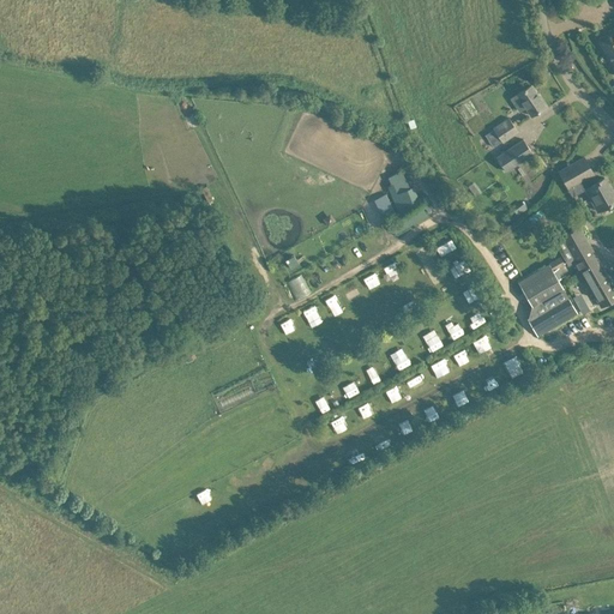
[(609,35),(599,40),(613,68),(613,28),(608,31),(609,35)]
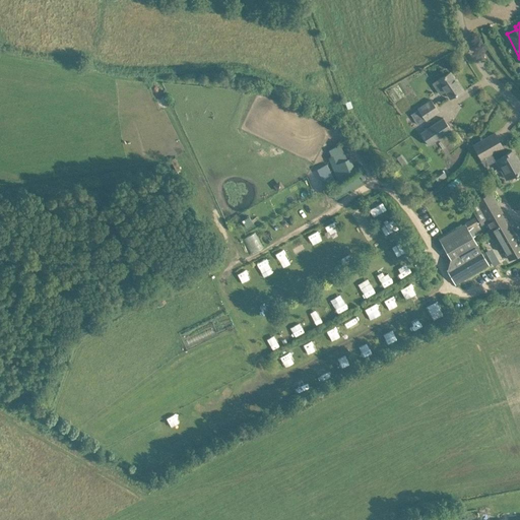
[(445,90),(450,98),(462,89),(450,72),(433,83),(440,93),(445,90)]
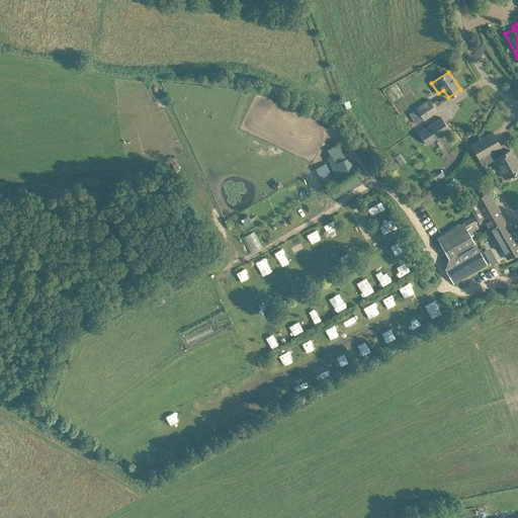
[(416,108),(424,119),(437,111),(429,99),(416,108)]
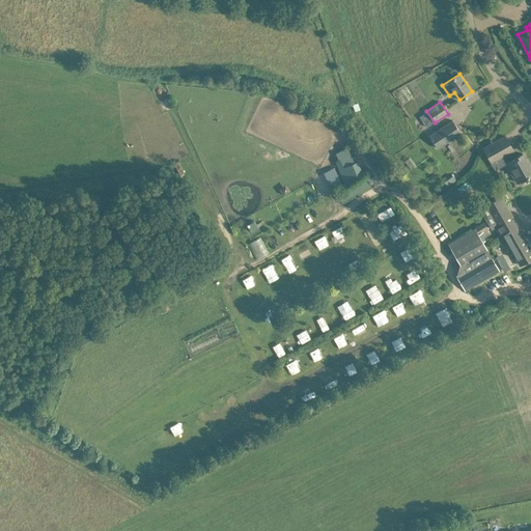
[(429,136),(438,148),(460,133),(452,120),(429,136)]
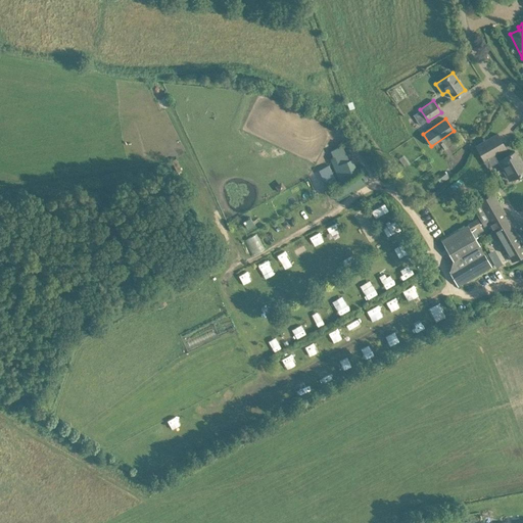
[(522,171),(522,165),(515,151),(509,154),(505,148),(506,148),(497,134),(476,146),(484,160),(497,152),(502,158),(501,158),(505,165),(502,168),(509,180),(522,171)]
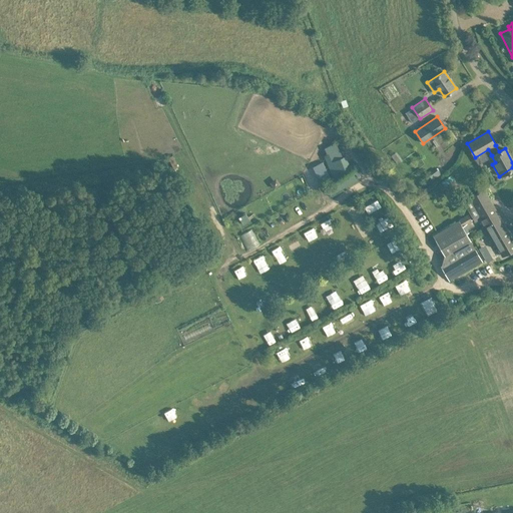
[(324,154),(331,174),(346,170),(337,142),(325,146),(327,153),(324,154)]
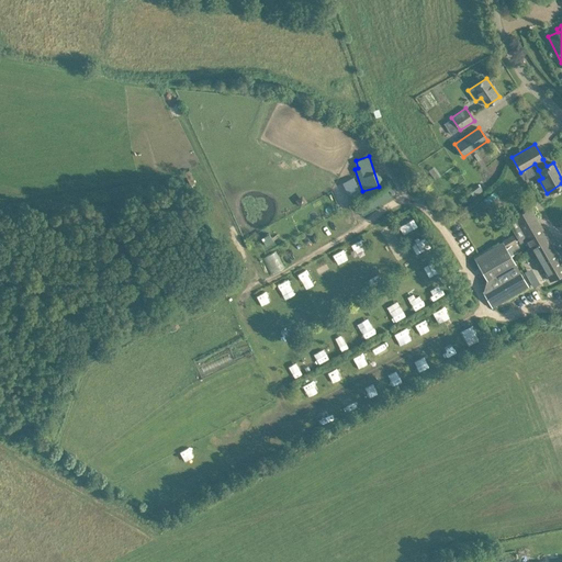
[(343,181),(352,200),(362,194),(352,176),(343,181)]
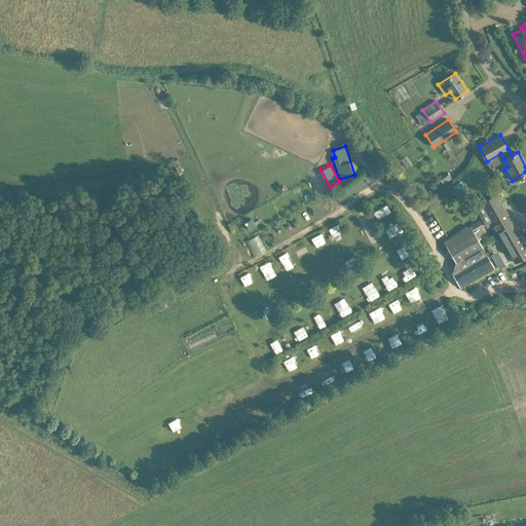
[(363,178),(342,185),(345,192),(365,185),(363,178)]
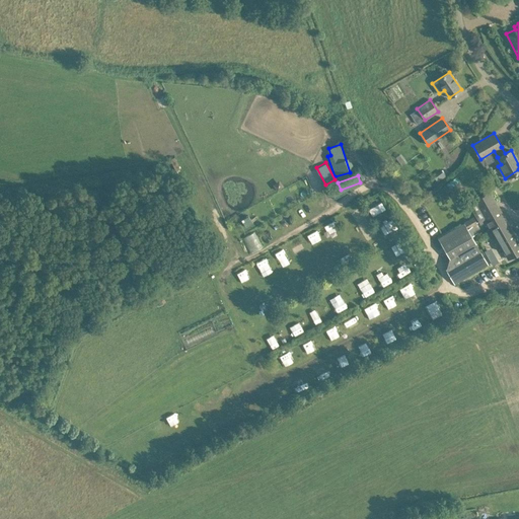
[(518,252),(518,243),(490,193),(474,201),(508,258),(518,252)]
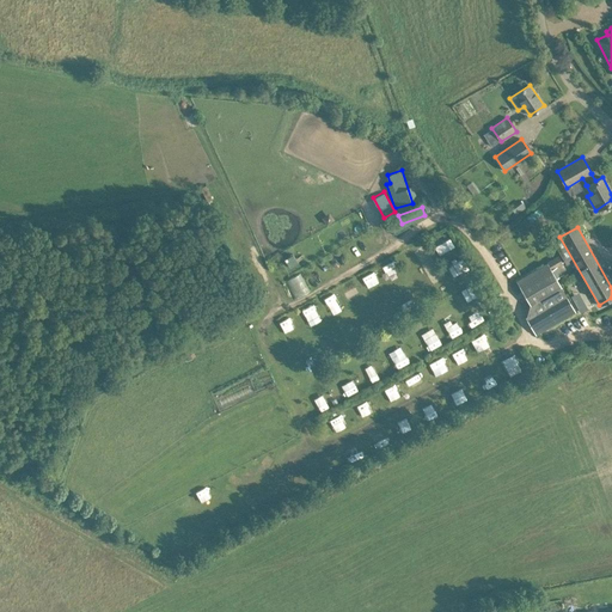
[(439,255),(454,246),(450,237),(434,245),(439,255)]
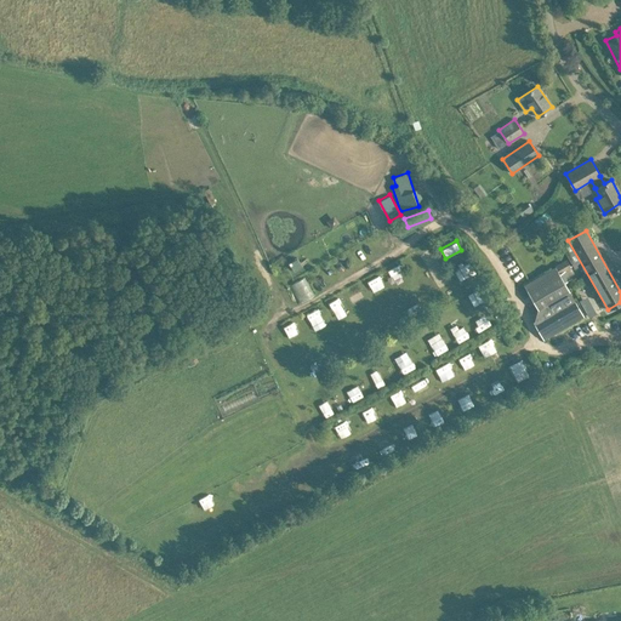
[(571,268),(567,260),(556,266),(560,274),(571,268)]
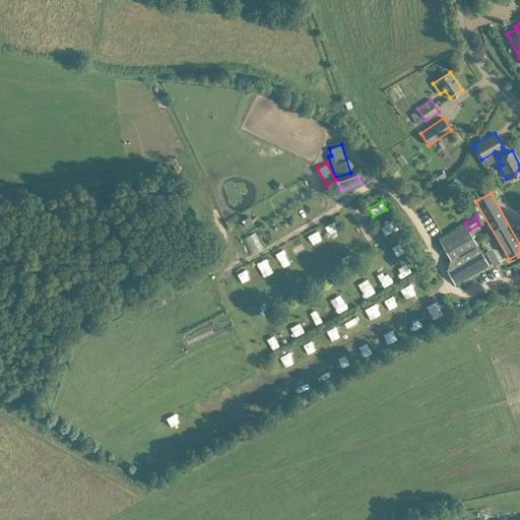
[(393,219),(381,228),(386,236),(398,228),(393,219)]
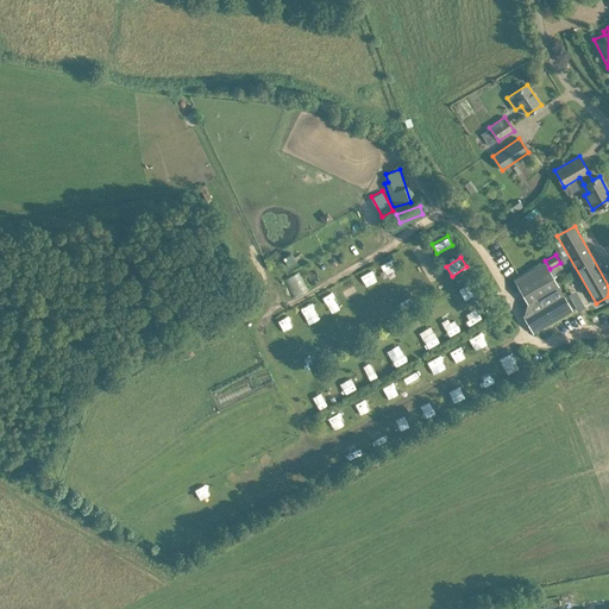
[(384,275),(396,269),(390,258),(380,265),(384,275)]
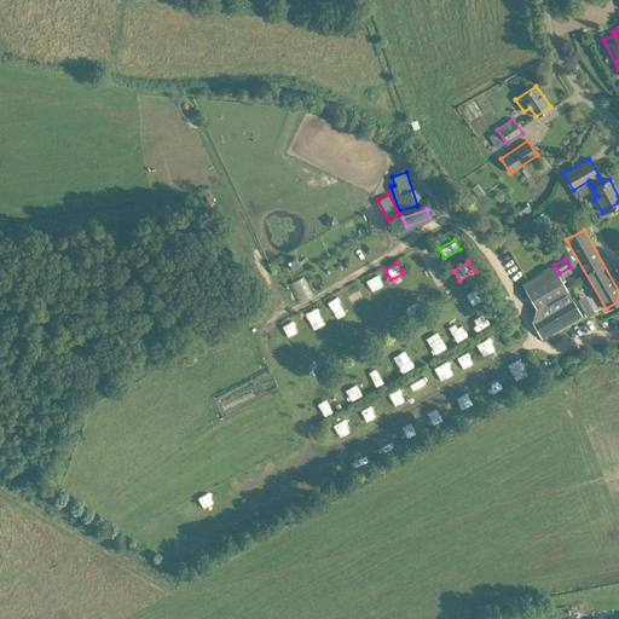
[(550,276),(526,290),(542,318),(533,324),(542,339),(582,314),(554,266),(548,271),(550,276)]
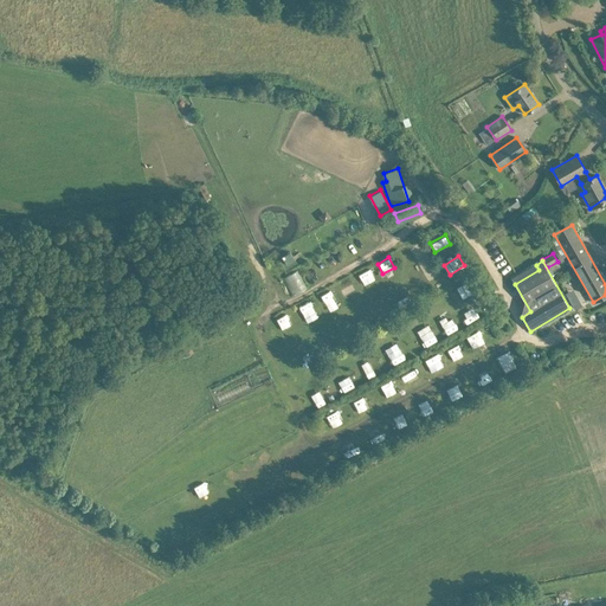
[(363,284),(375,279),(371,269),(360,274),(363,284)]
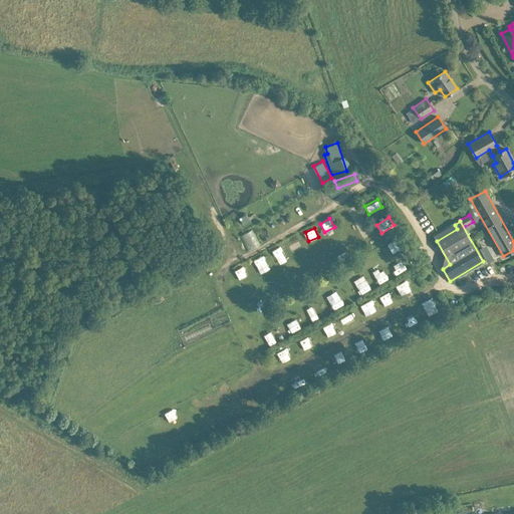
[(247,250),(259,245),(253,230),(240,235),(247,250)]
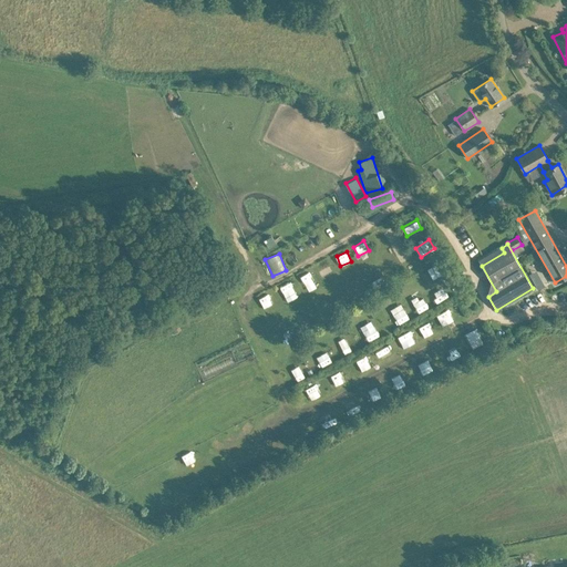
[(316,267),(320,277),(331,271),(327,261),(316,267)]
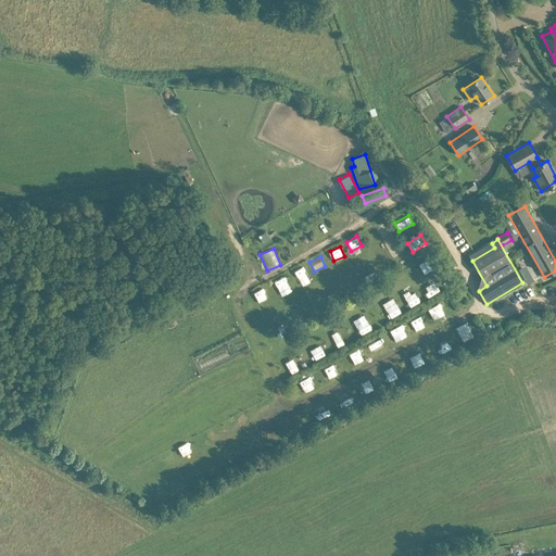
[(419,262),(422,274),(433,270),(430,258),(419,262)]
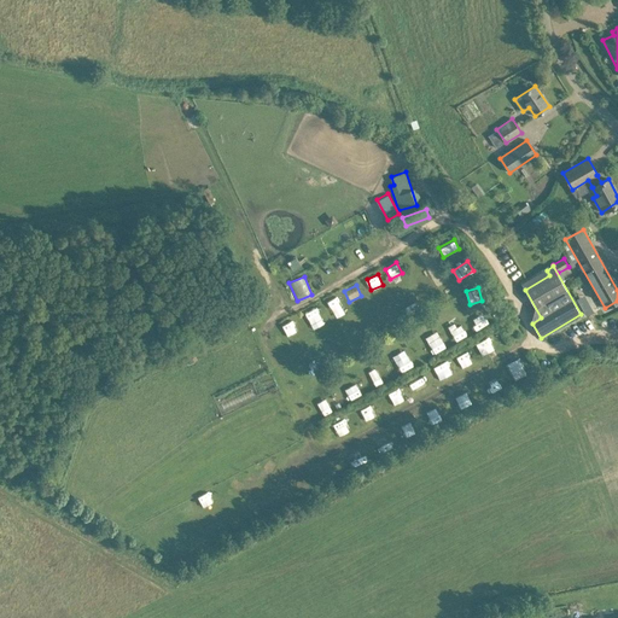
[(326,301),(331,310),(343,304),(338,295),(326,301)]
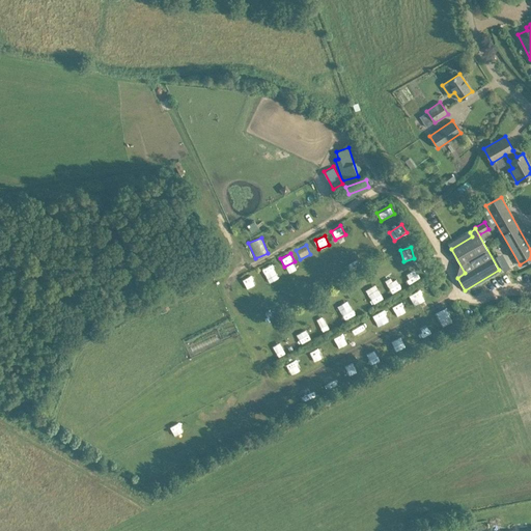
[(262,268),(269,280),(277,276),(271,263),(262,268)]
